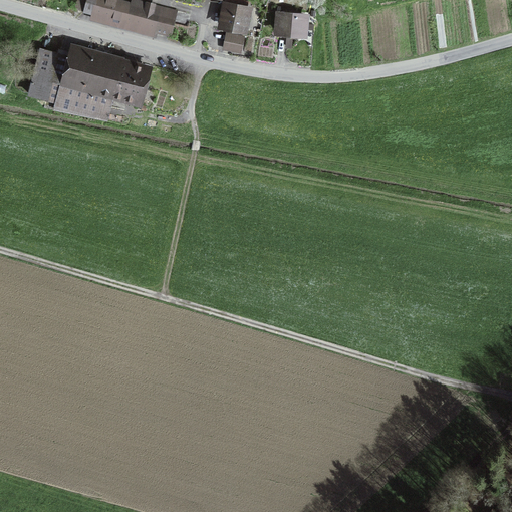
[(176,11),(125,0),(84,0),(80,18),(170,38),(176,11)]
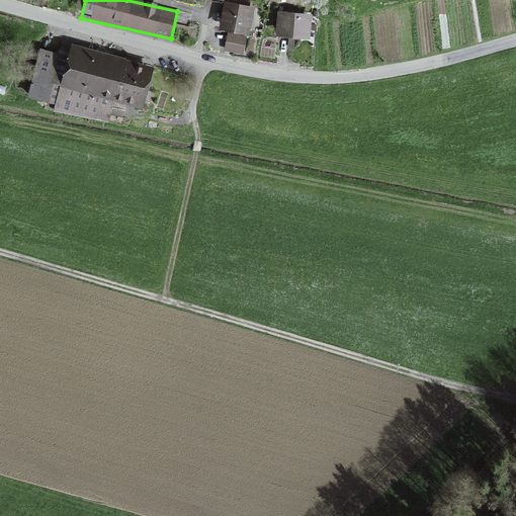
[(227,31),(248,34),(253,7),(224,2),(219,29),(227,31)]
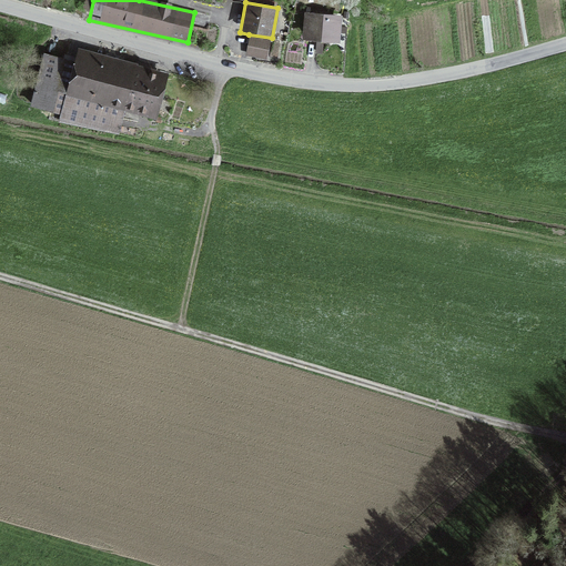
[(341,17),(304,13),(302,40),(339,43),(341,17)]
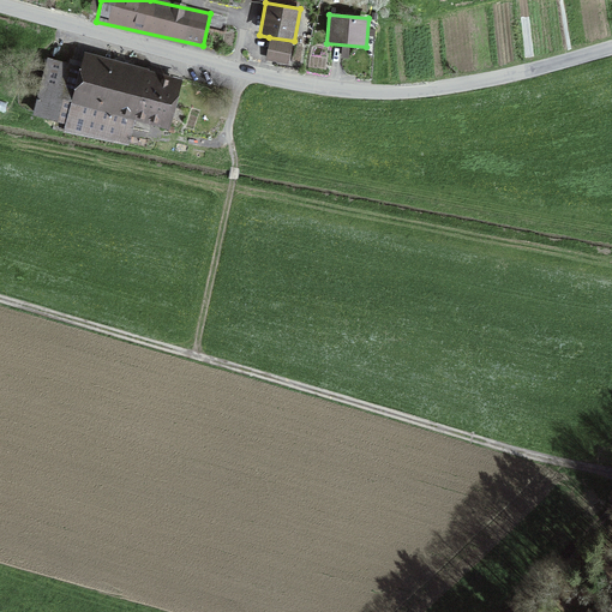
[(294,41),(269,37),(265,59),(291,64),(294,41)]
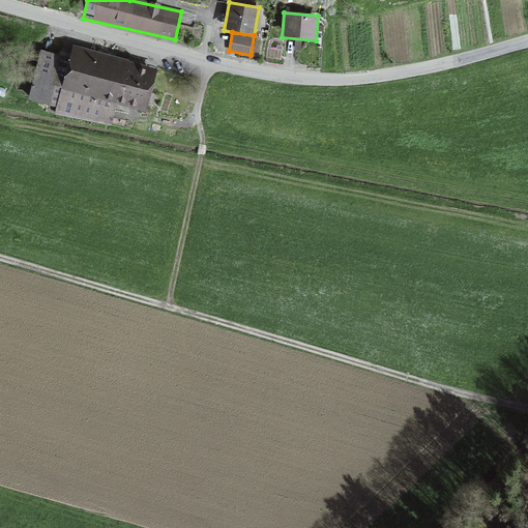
[(158,68),(72,46),(55,113),(111,126),(116,105),(147,113),(158,68)]
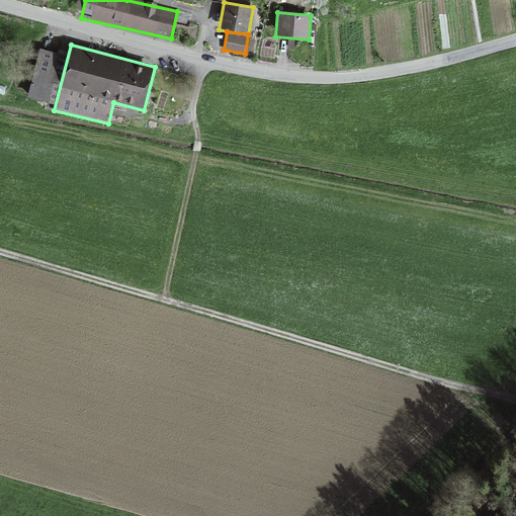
[(55,51),(35,47),(34,54),(25,89),(45,94),(55,51)]
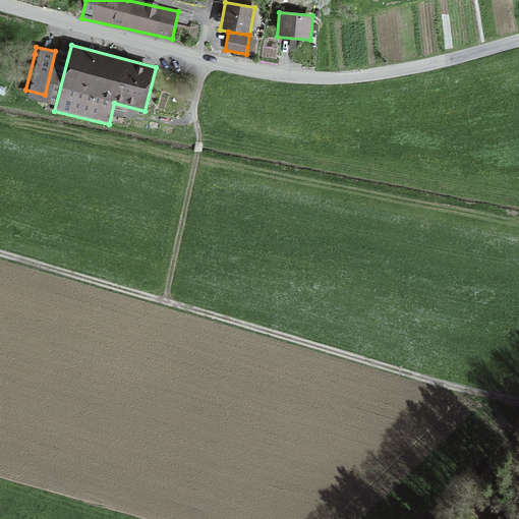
All buildings are outlined.
